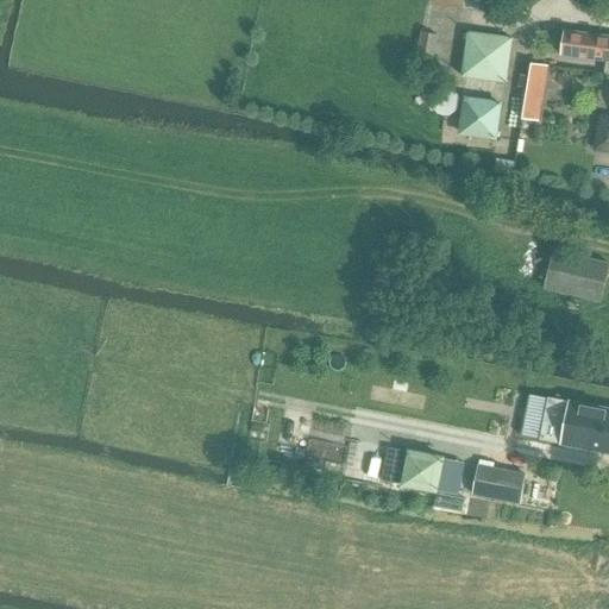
[(428,0),(428,4),(462,10),(463,0),(428,0)]
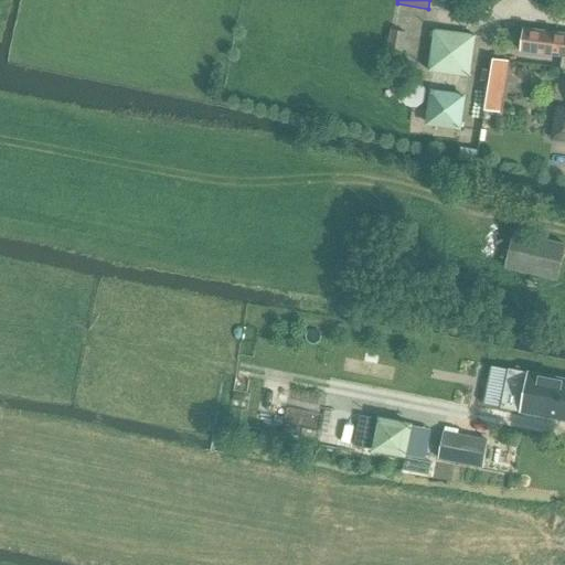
[(434,30),(428,72),(469,77),(475,36),(434,30)]
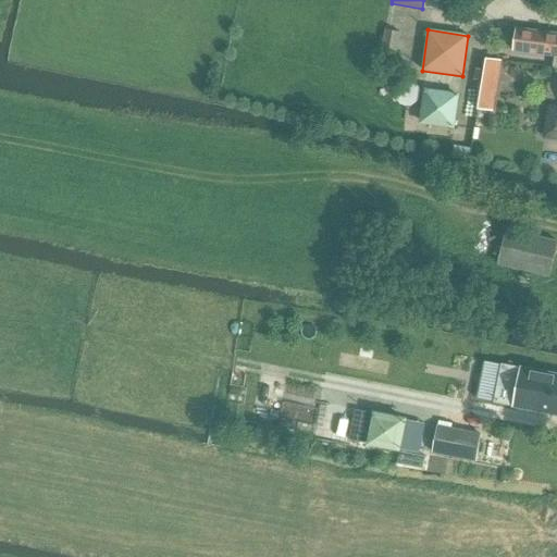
[(556,34),(516,29),(512,52),(555,58),(554,70),(556,70),(556,34)]
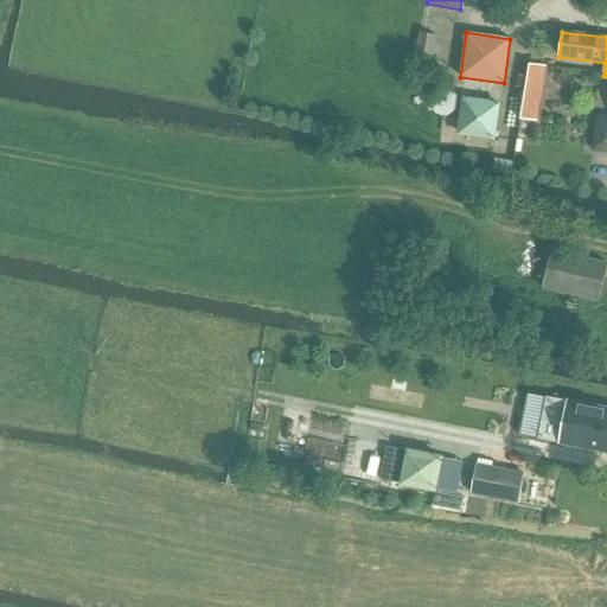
[(429,71),(436,37),(421,34),(415,68),(429,71)]
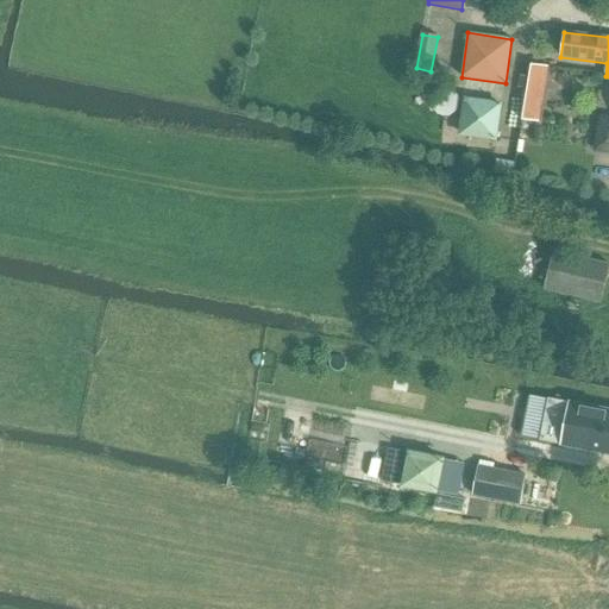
[(527,87),(522,119),(522,120),(539,121),(545,90),(527,87)]
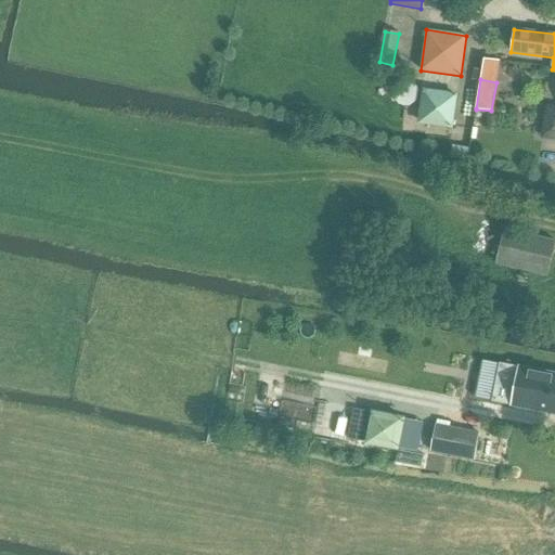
[(422,88),(417,124),(452,128),(457,93),(422,88)]
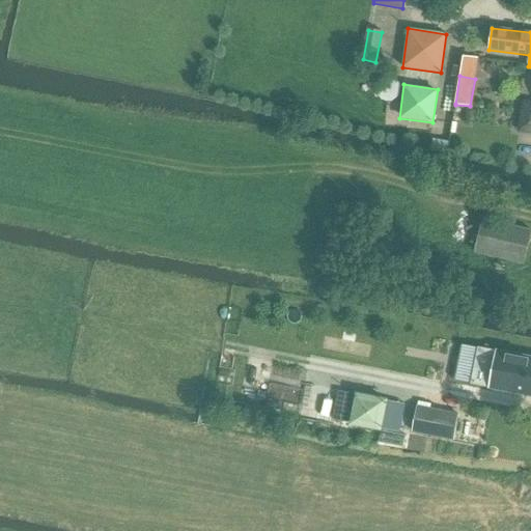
[(524,104),(521,132),(530,133),(530,100),(524,100),(524,104)]
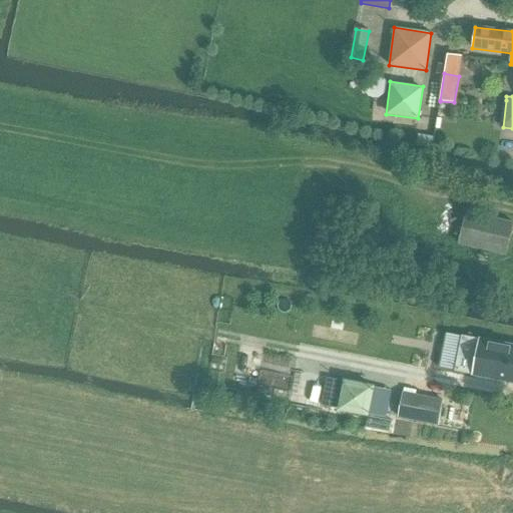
[(505,255),(512,223),(512,222),(466,212),(459,244),(505,255)]
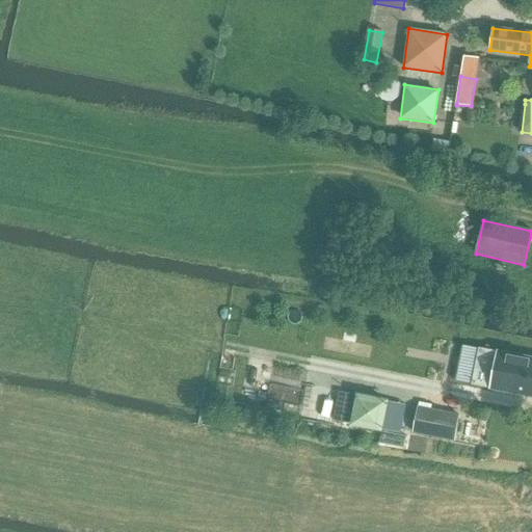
[(461,345),(454,381),(471,384),(531,396),(531,357),(478,348),(461,345)]
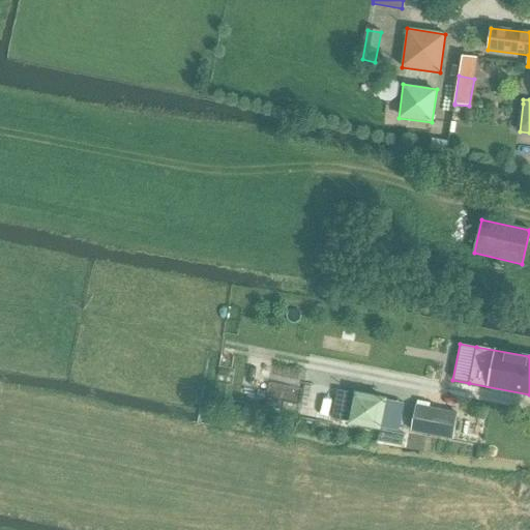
[(337,390),(331,418),(379,428),(384,400),(385,400),(337,390)]
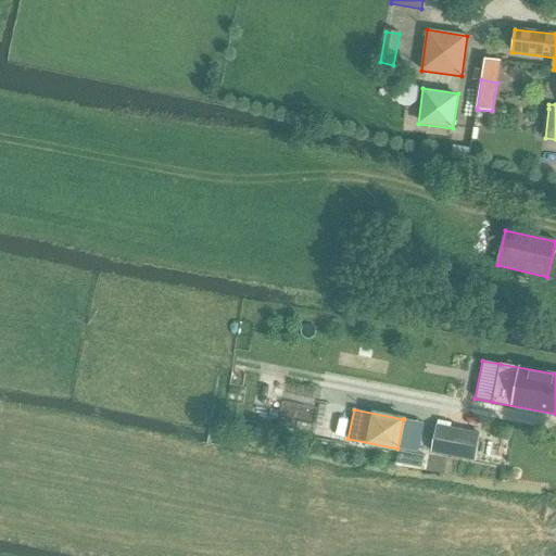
[(474,460),(478,436),(437,428),(431,453),(474,460)]
